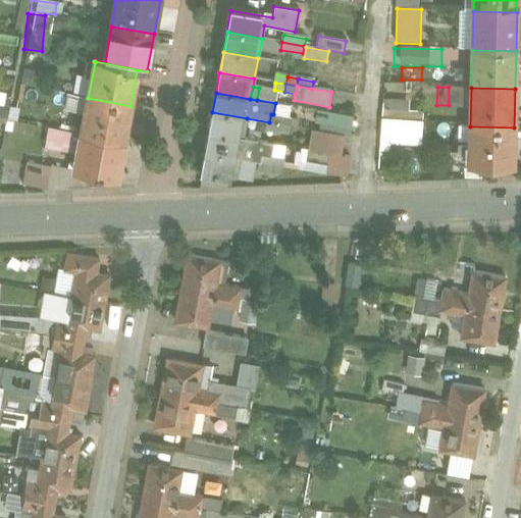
[(131,106),(88,98),(82,135),(124,143),(131,106)]
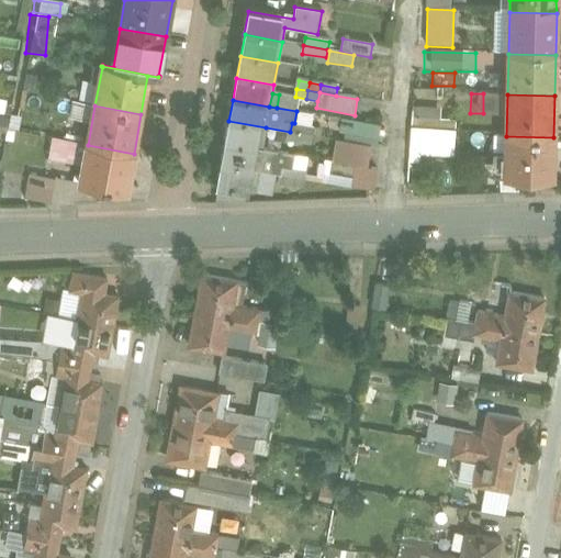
[(451,119),(429,116),(428,129),(450,130),(451,119)]
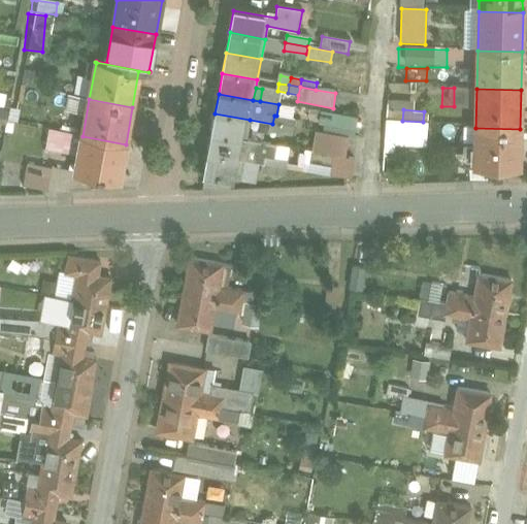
[(313,130),(348,137),(352,120),(317,112),(313,130)]
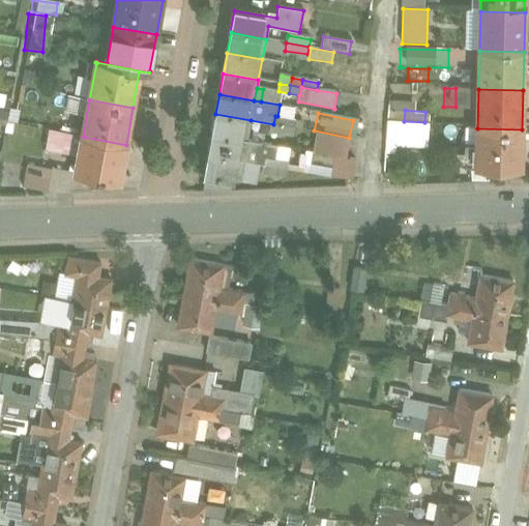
[(251,120),(215,114),(211,135),(246,141),(251,120)]
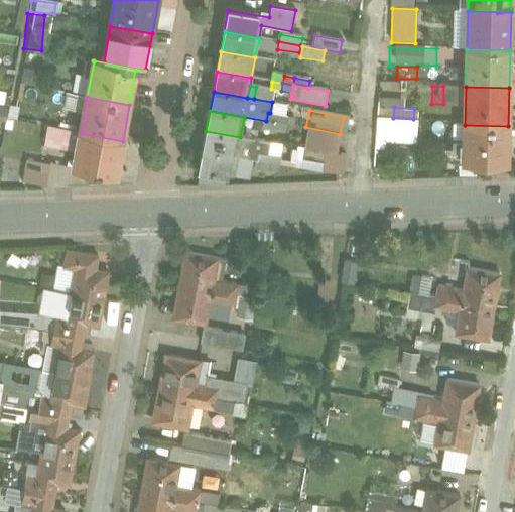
[(270,113),(268,113),(266,121),(276,123),(286,125),(288,116),(270,113)]
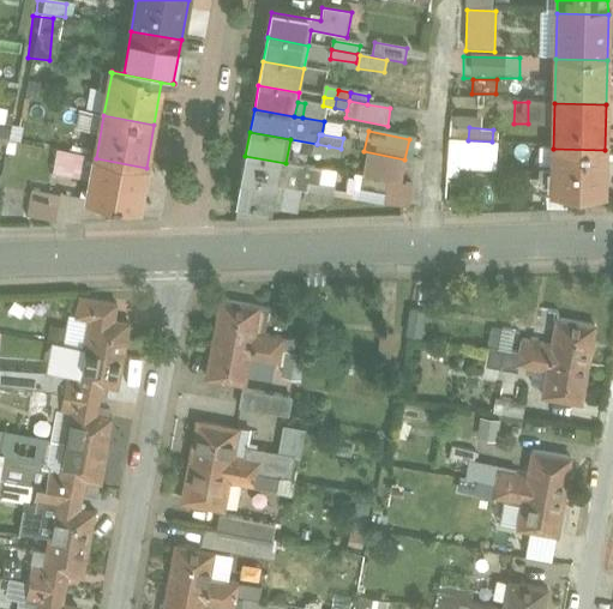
[(605,150),(553,149),(552,193),(551,193),(551,194),(552,194),(602,196),(604,196),(604,194),(605,150)]
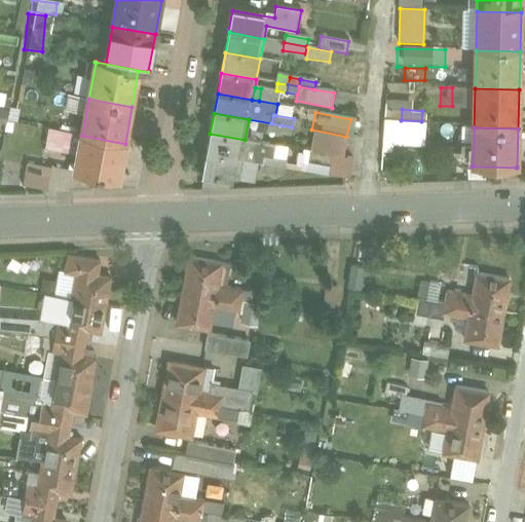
[(53,152),(55,132),(41,131),(39,150),(53,152)]
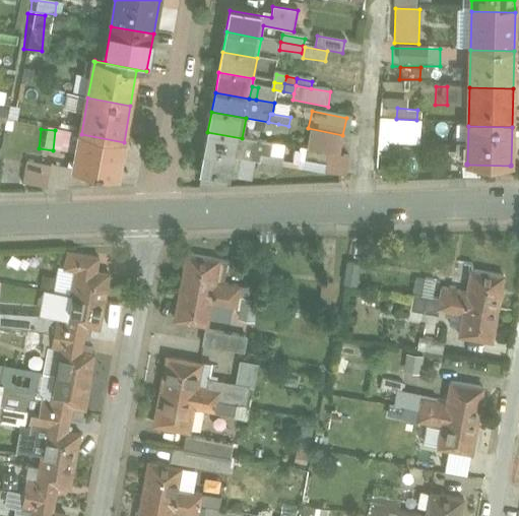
[(303,131),(301,151),(293,150),(289,171),(339,177),(342,155),(336,154),(338,135),(303,131)]
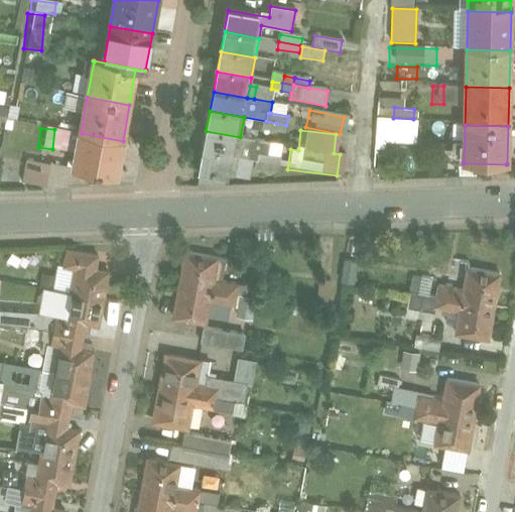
[(240,137),(206,131),(203,151),(237,157),(256,161),(256,160),(258,153),(268,155),(270,143),(240,137)]
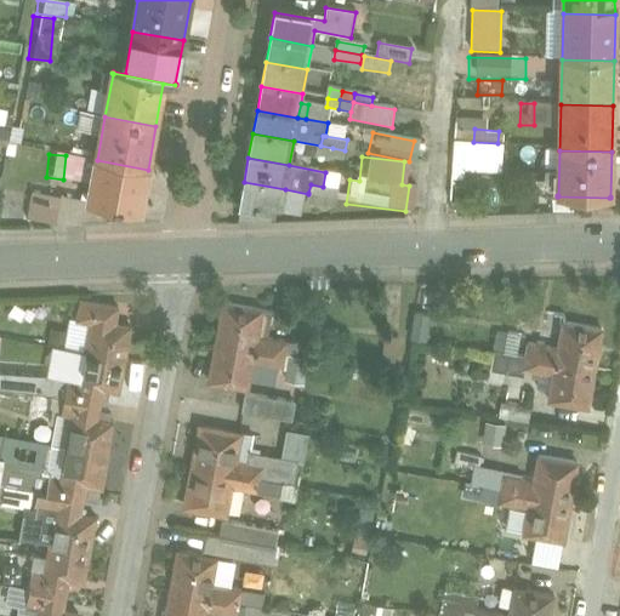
[(148,170),(97,160),(89,203),(87,203),(89,204),(138,214),(140,214),(141,212),(140,212),(148,170)]
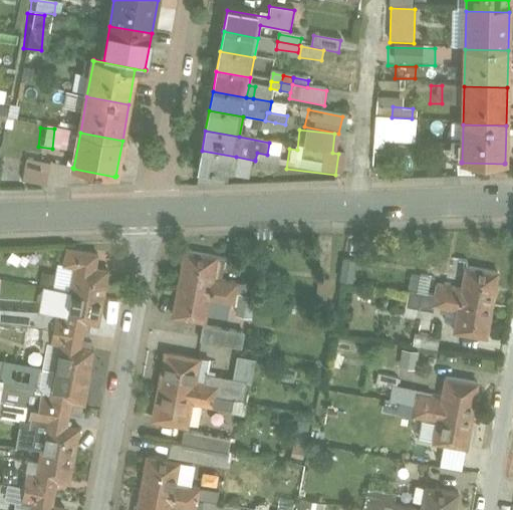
[(236,157),(202,151),(198,171),(226,177),(226,176),(232,177),(236,157)]
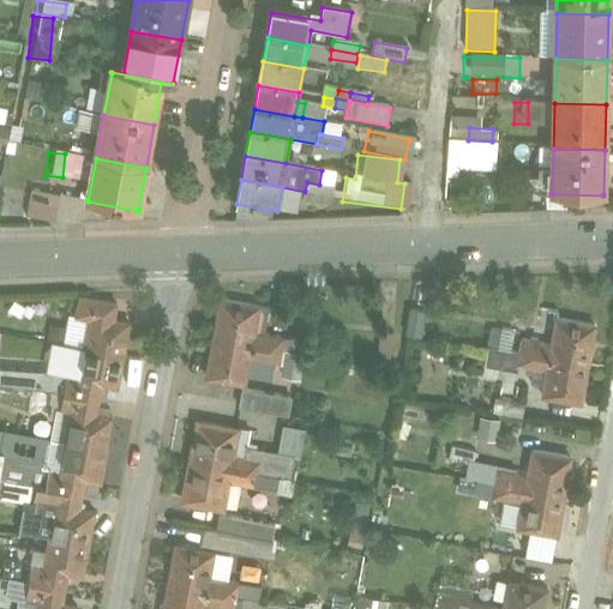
[(319,185),(307,182),(305,191),(331,196),(334,187),(319,185)]
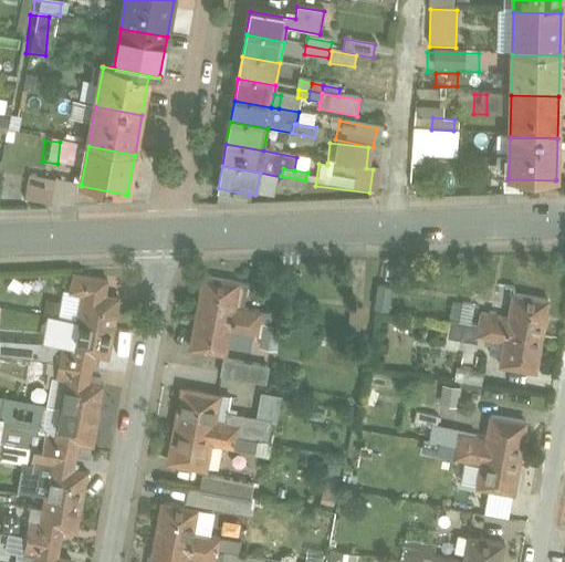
[(55,181),(30,176),(24,201),(51,206),(55,181)]
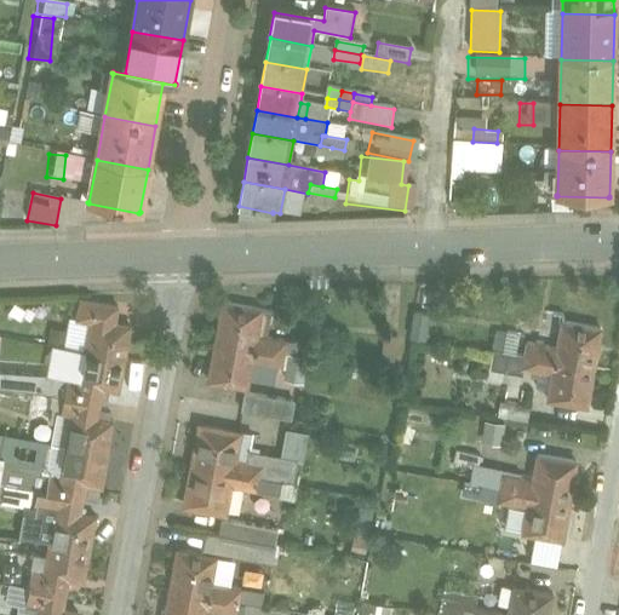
[(334,197),(308,193),(308,194),(307,202),(333,207),(334,197)]
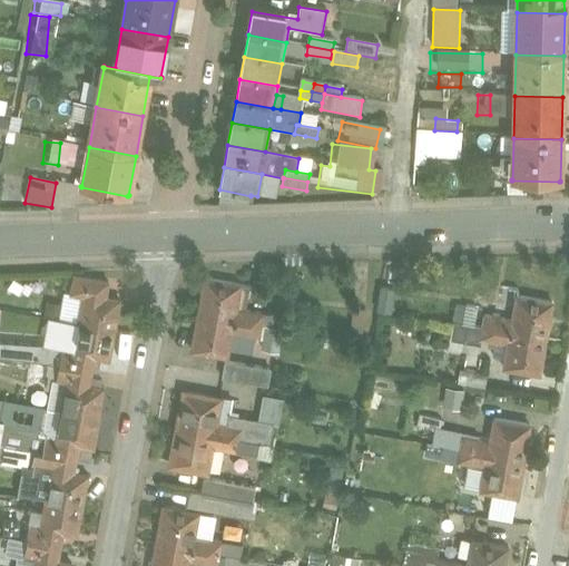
[(105,285),(72,280),(70,296),(82,299),(78,325),(114,332),(118,303),(102,301),(105,285)]
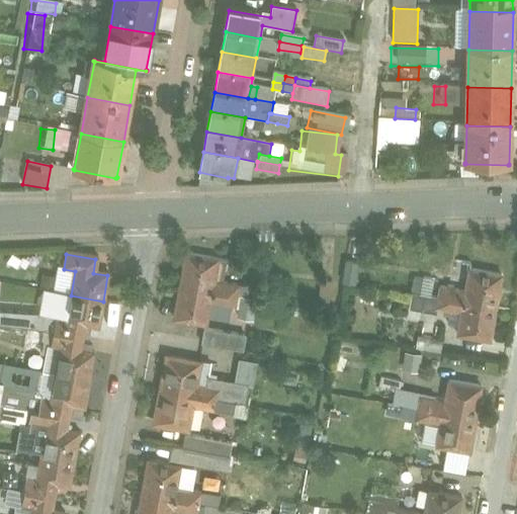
[(217,260),(185,255),(180,288),(237,298),(239,287),(212,283),(217,260)]
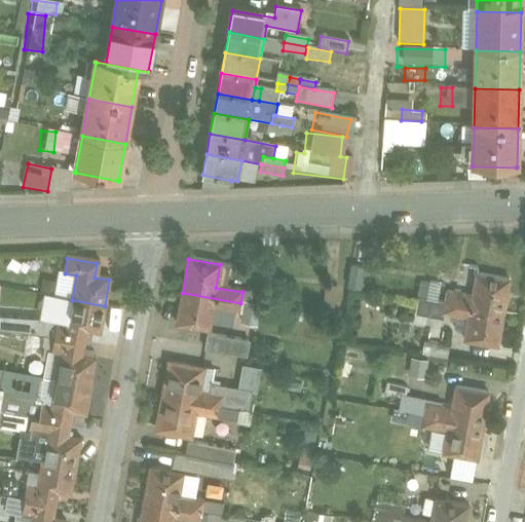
[(363,269),(350,267),(346,290),(360,292),(363,269)]
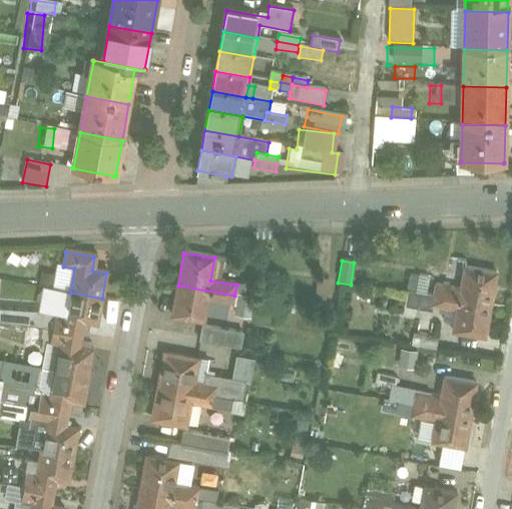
[(496,275),(464,269),(461,291),(436,286),(434,297),(491,307),(496,275)]
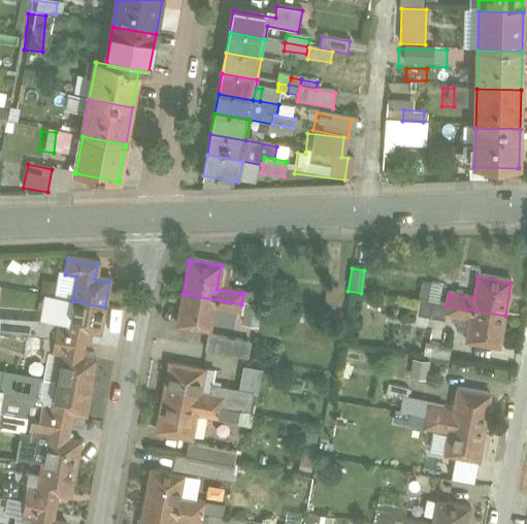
[(432,288),(424,286),(421,301),(430,302),(432,288)]
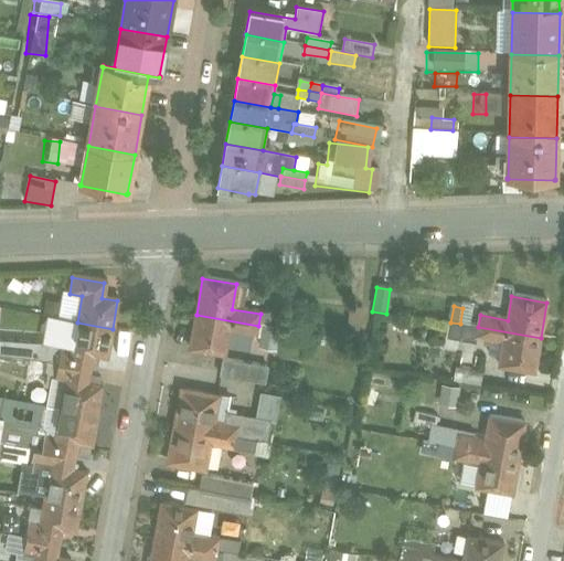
[(275,316),(261,314),(258,326),(274,328),(275,316)]
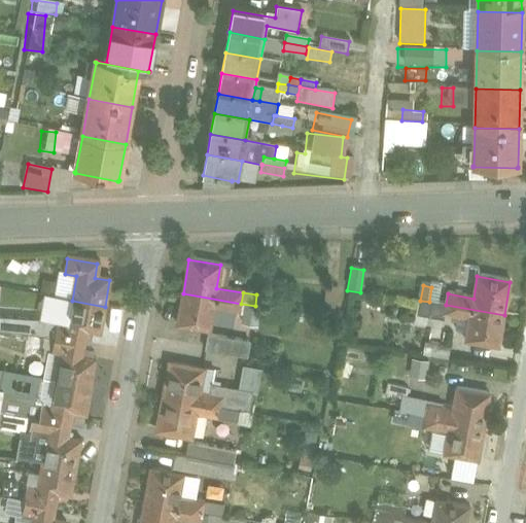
[(241,304),(183,293),(177,326),(209,333),(213,311),(239,315),(241,304)]
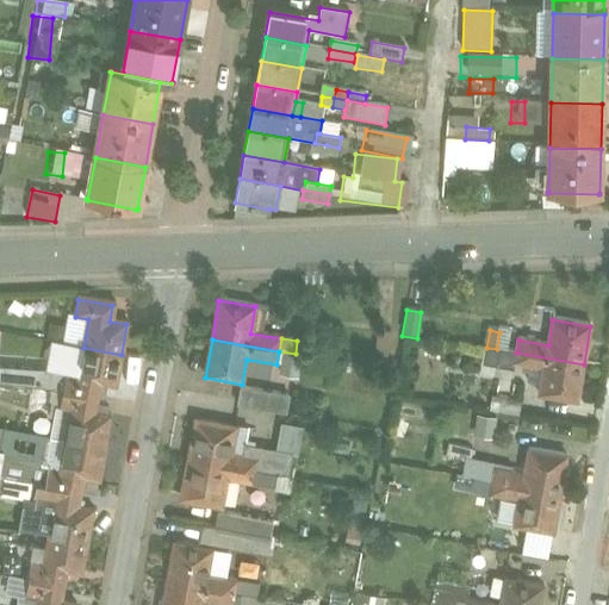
[(84,348),(79,378),(43,370),(41,388),(63,393),(98,399),(100,385),(116,387),(122,355),(84,348)]
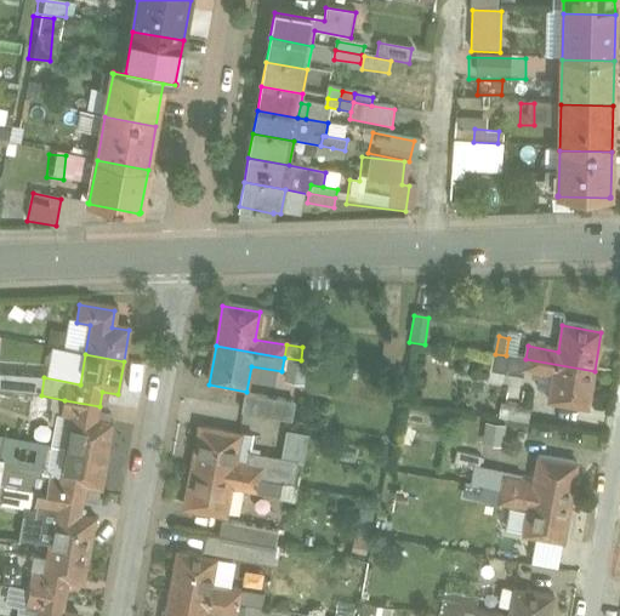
[(507,359),(495,357),(490,385),(502,387),(507,359)]
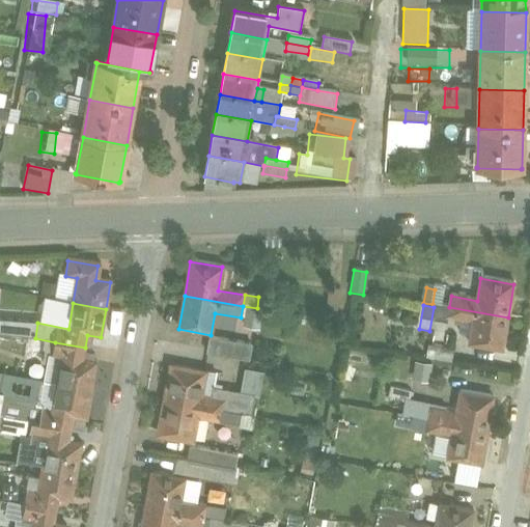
[(508,317),(449,307),(448,317),(472,322),(468,344),(502,351),(508,317)]
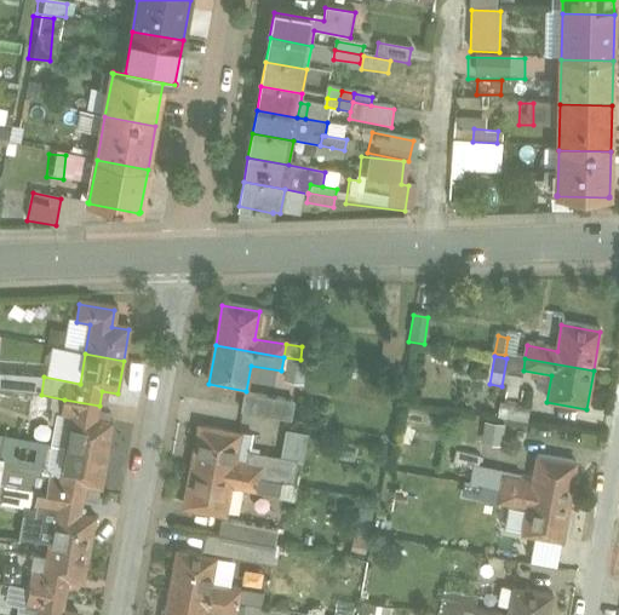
[(516,380),(505,379),(504,386),(515,389),(516,380)]
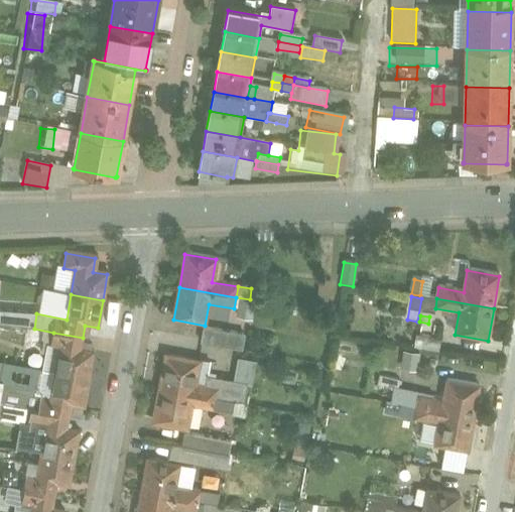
[(244,337),(204,331),(201,344),(242,351),(244,337)]
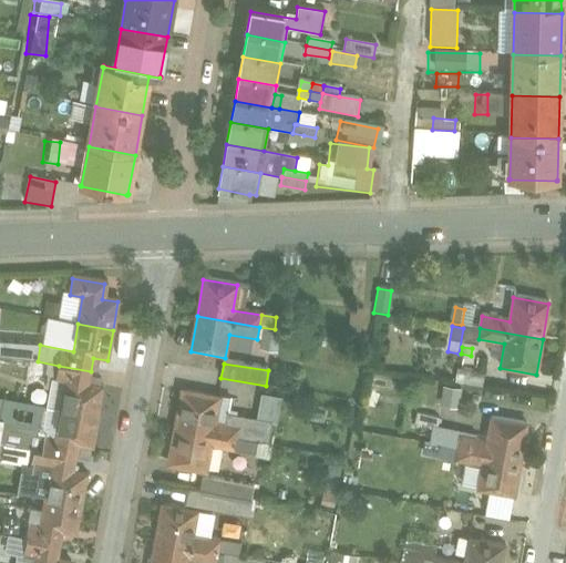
[(48,368),(37,366),(32,388),(43,390),(48,368)]
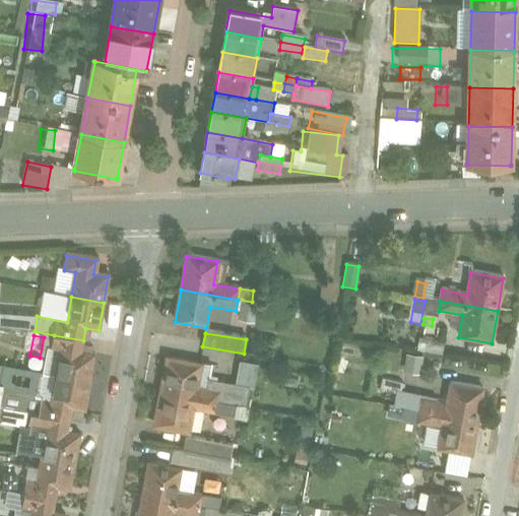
[(83,340),(54,335),(51,350),(61,352),(57,377),(89,383),(94,356),(90,356),(92,348),(83,347),(84,340),(83,340)]
